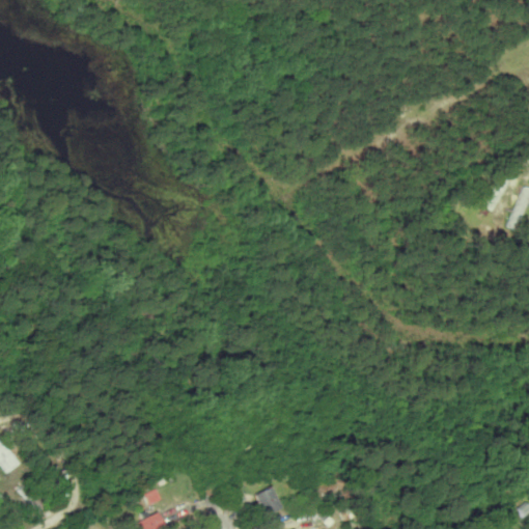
[(528,189),(525,188),(508,227),(517,231),(528,200),(528,189)]
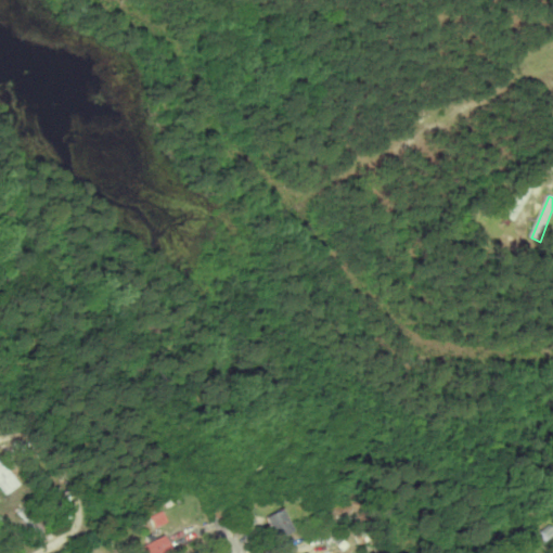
[(0,485),(8,494),(21,485),(0,460),(0,485)]
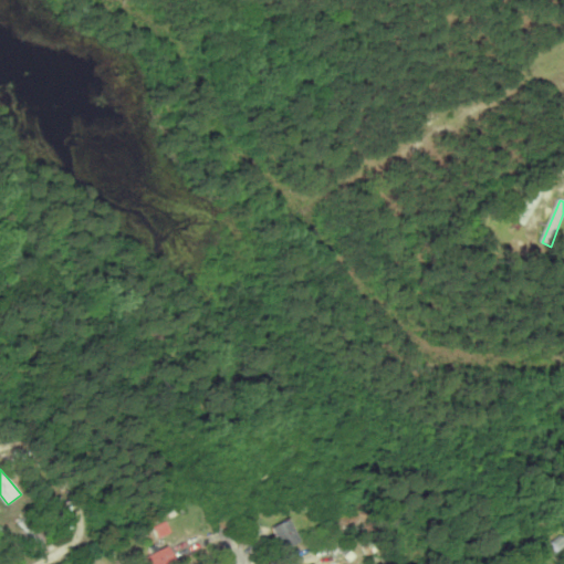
[(272,529),(283,552),(301,543),(289,520),(272,529)]
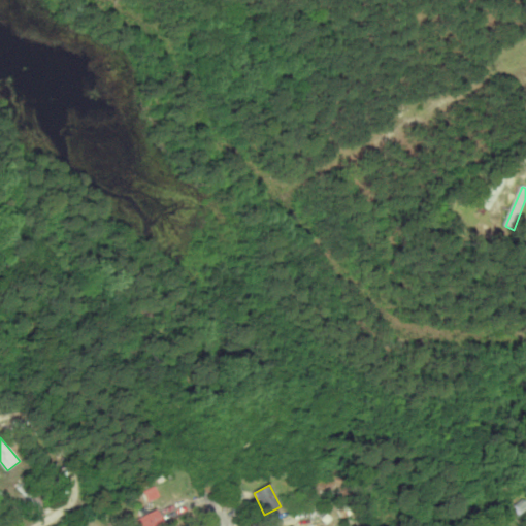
[(134,520),(136,525),(162,525),(157,511),(134,520)]
